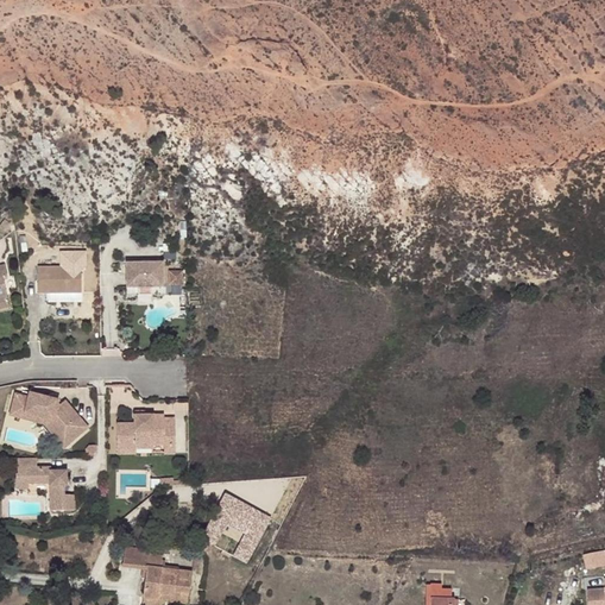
[(139,284),(152,284),(164,284),(164,260),(127,260),(127,284),(139,284)]
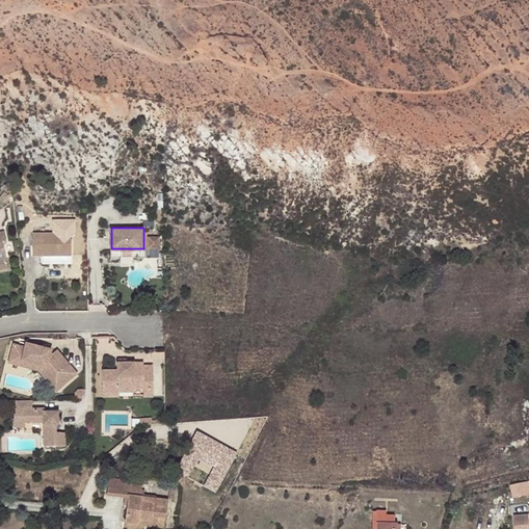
[(34,255),(73,254),(71,232),(33,233),(34,255)]
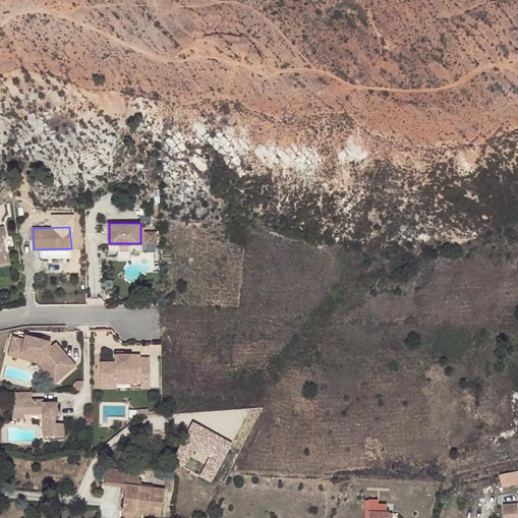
[(158,241),(158,229),(145,229),(146,241),(158,241)]
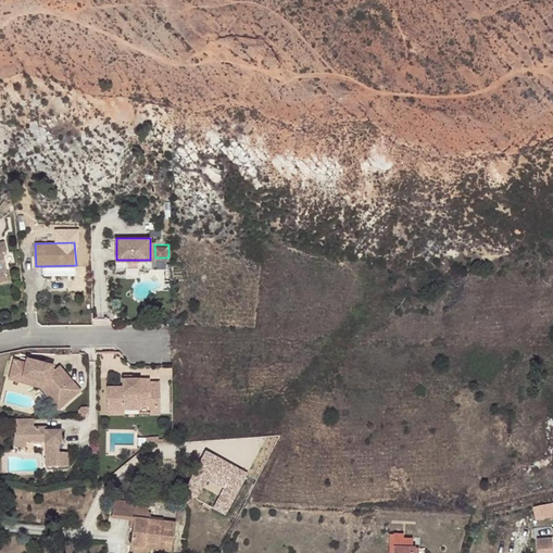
[(139,268),(139,260),(127,260),(127,268),(139,268)]
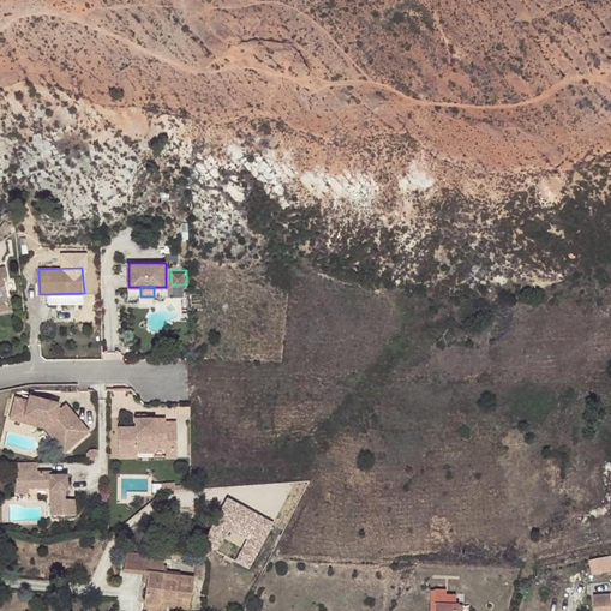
[(33,425),(43,427),(45,421),(49,401),(29,396),(28,401),(24,415),(34,419),(33,425)]
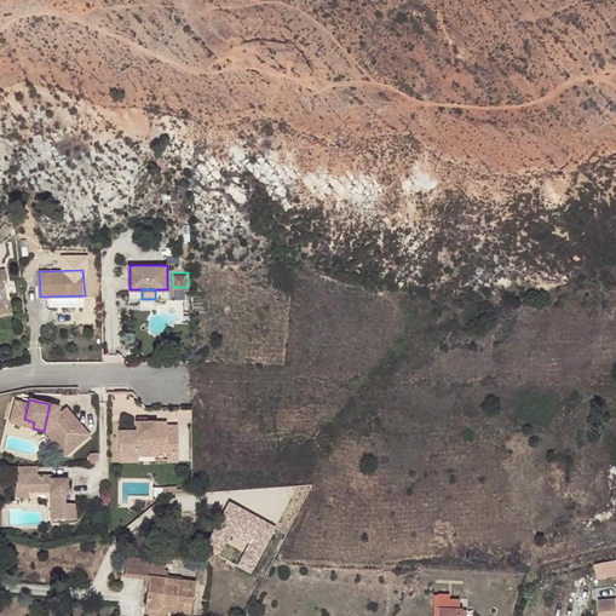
[(11,421),(23,425),(24,419),(28,404),(15,401),(11,421)]
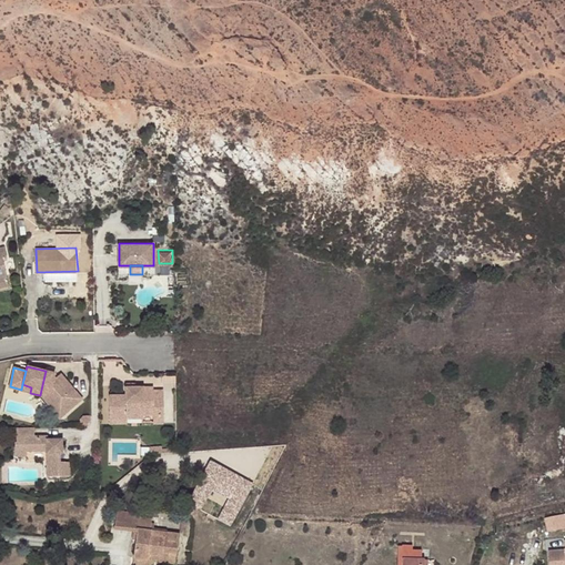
[(50,392),(54,400),(51,403),(61,415),(82,400),(60,374),(54,377),(50,376),(51,372),(46,371),(41,390),(50,392)]
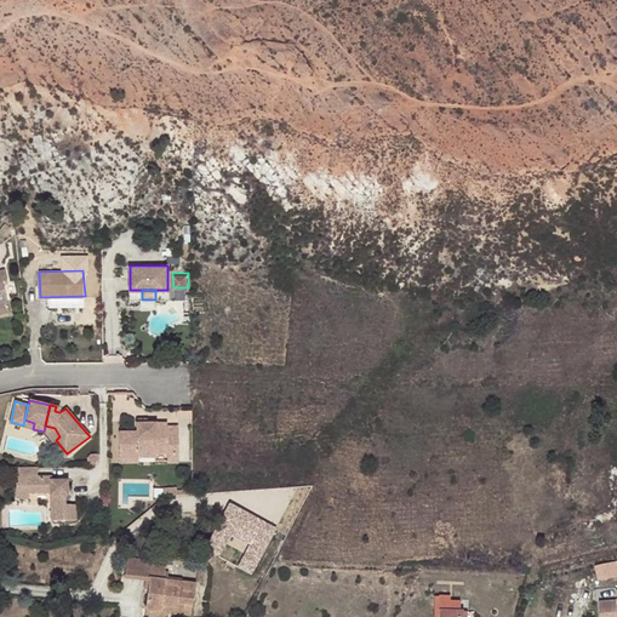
[(167,452),(178,452),(178,427),(167,427),(167,424),(147,424),(136,423),(137,433),(120,433),(121,456),(142,457),(142,450),(159,452),(167,452)]
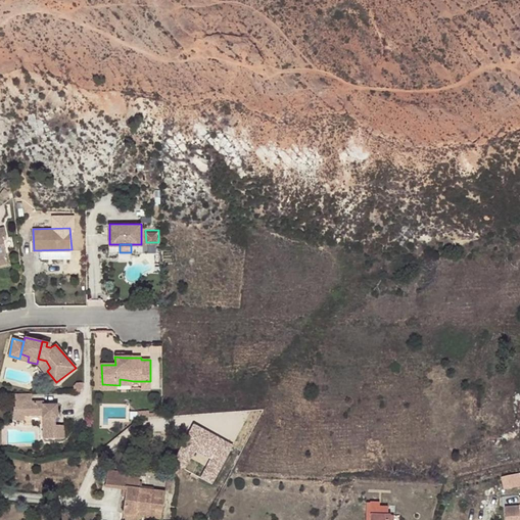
[(38,359),(37,364),(50,368),(46,361),(38,359)]
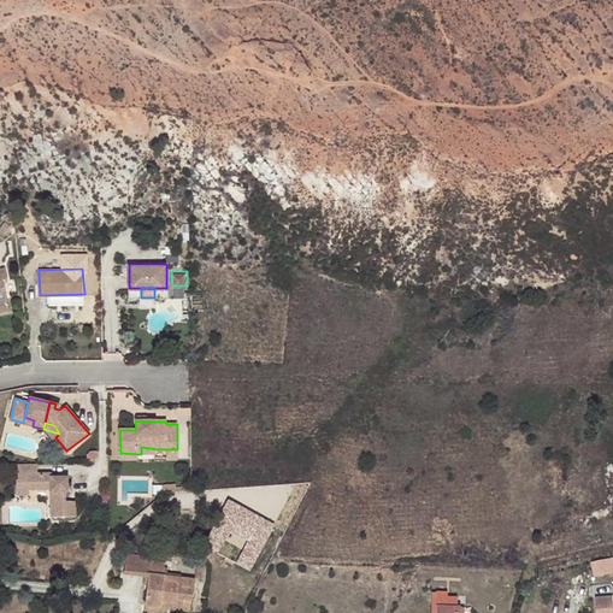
[(63,454),(66,451),(56,437),(51,440),(63,454)]
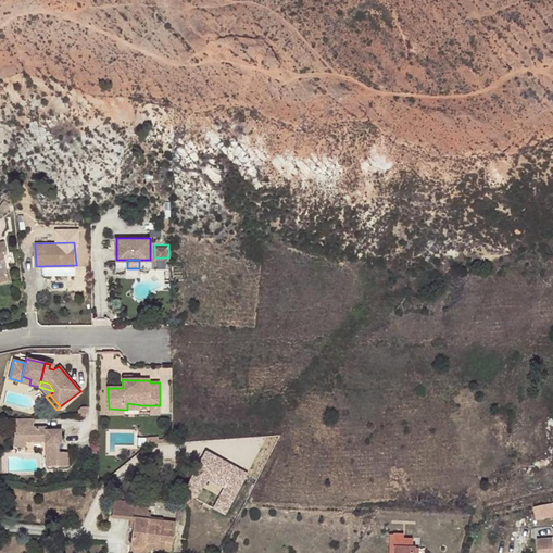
[(79,412),(79,419),(88,419),(88,407),(82,407),(79,412)]
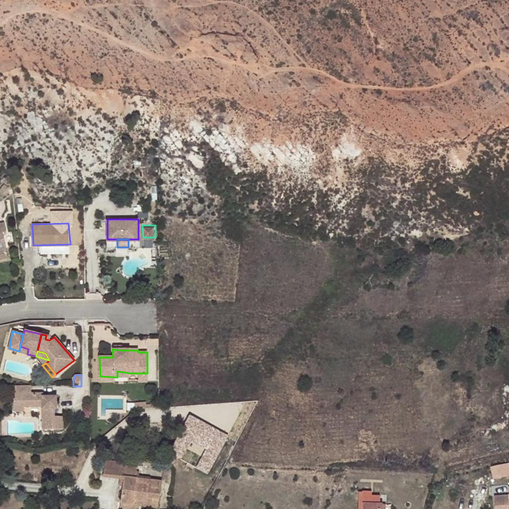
[(41,428),(43,429),(42,395),(40,395),(40,393),(30,393),(31,386),(13,386),(14,398),(12,398),(12,410),(23,409),(23,406),(31,406),(40,406),(41,428)]
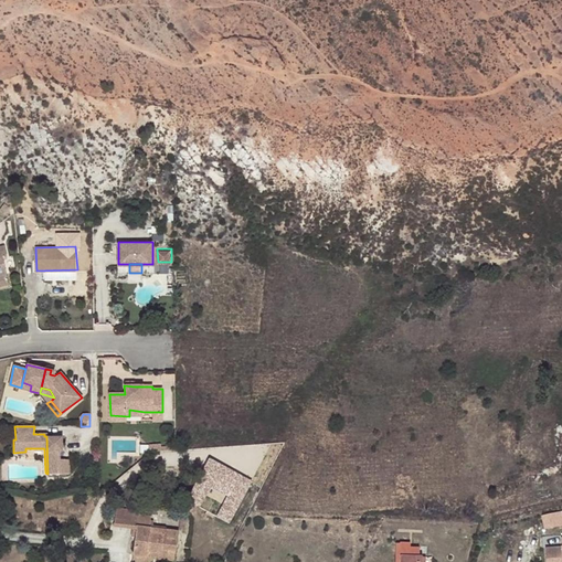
[(46,436),(48,474),(69,475),(67,459),(57,459),(57,451),(60,451),(60,437),(46,436)]
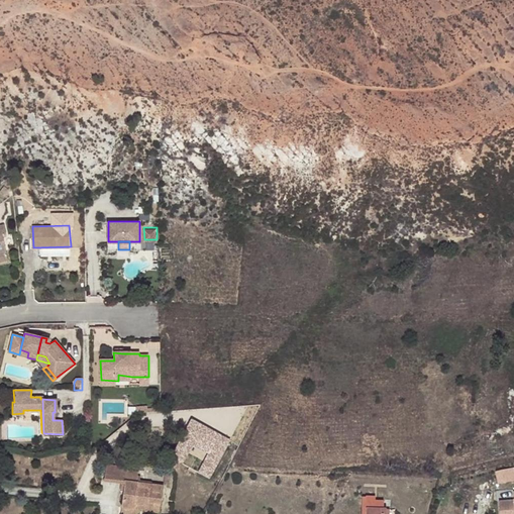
[(217,477),(238,435),(198,414),(180,449),(197,458),(204,444),(214,449),(204,470),(217,477)]
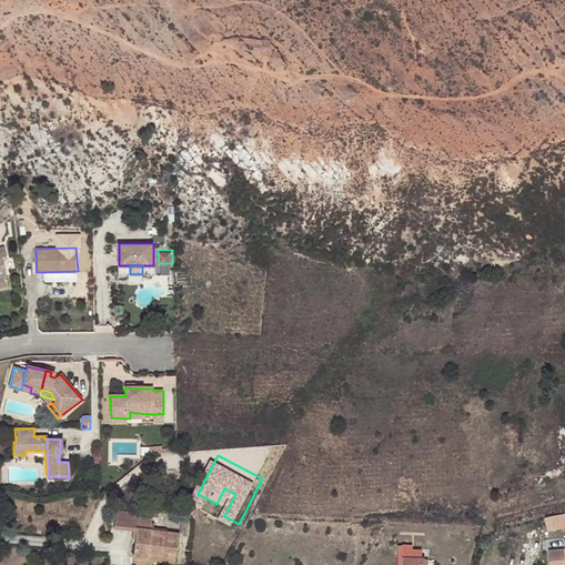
[(564,511),(552,513),(554,528),(564,526),(564,511)]
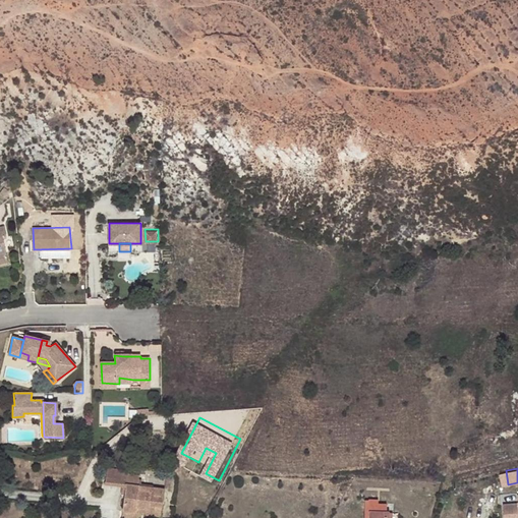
[(110,517),(111,517),(149,517),(152,493),(126,491),(126,481),(113,480),(114,477),(95,476),(93,491),(112,492),(110,517)]
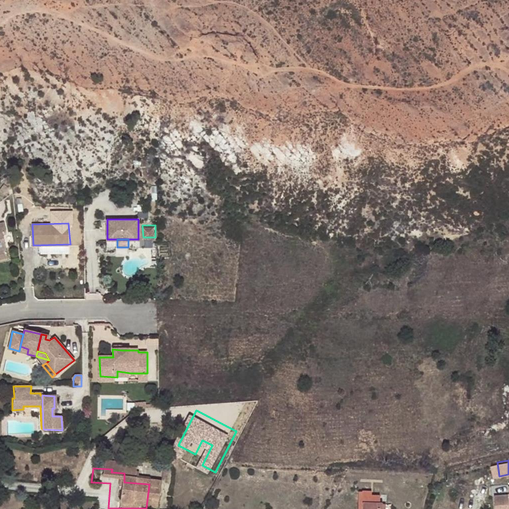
[(371,508),(372,507),(373,498),(365,497),(365,494),(356,494),(355,508),(371,508)]
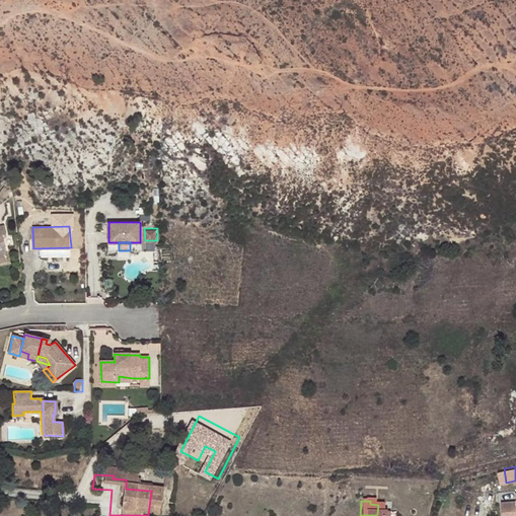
[(500,502),(501,515),(509,515),(515,515),(515,501),(500,502)]
